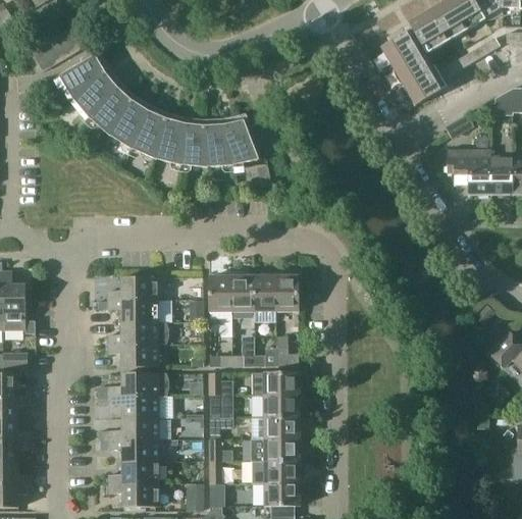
[(416,103),(441,89),(447,85),(442,78),(447,75),(441,67),(437,69),(427,52),(486,17),(484,15),(500,6),(519,6),(519,8),(521,8),(521,0),(441,0),(409,19),(410,21),(387,34),(390,39),(381,44),(416,103)]
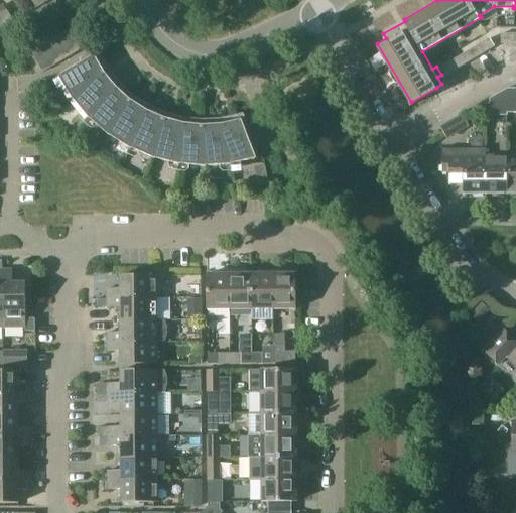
[(0,10),(0,12),(6,22),(13,18),(7,7),(0,10)]
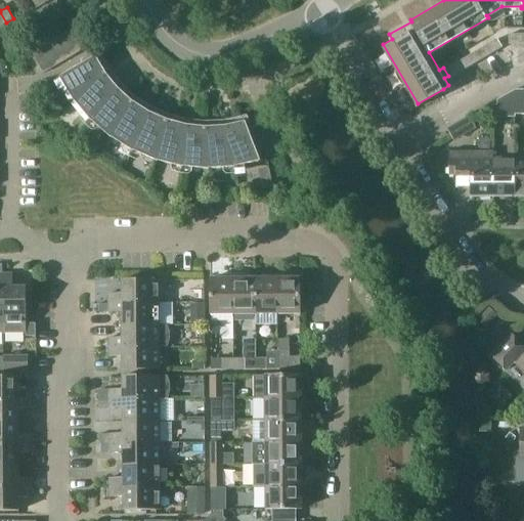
[(82,20),(77,25),(82,34),(88,31),(82,20)]
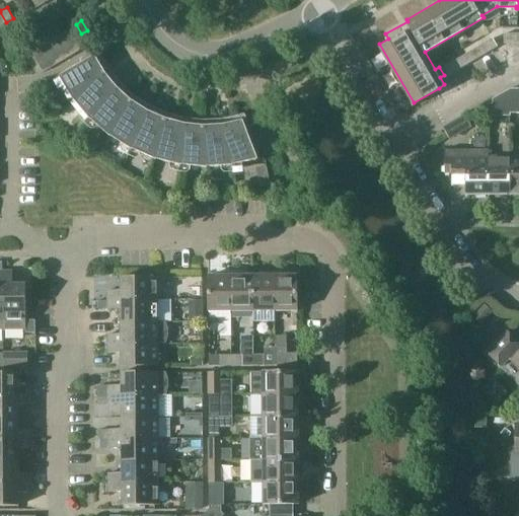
[(70,27),(76,37),(81,33),(76,24),(70,27)]
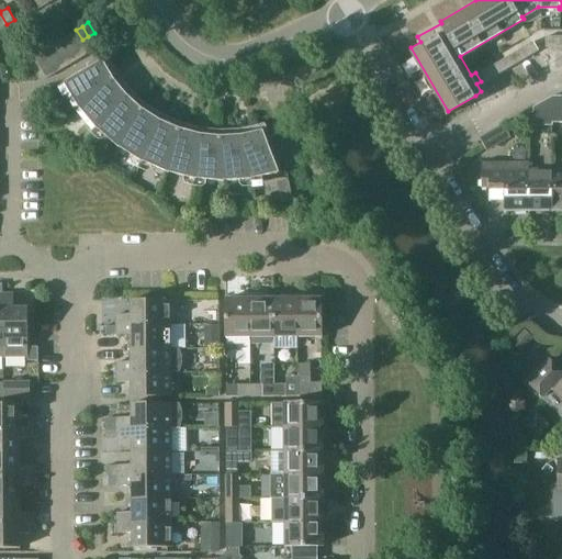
[(76,44),(82,40),(76,30),(70,33),(76,44)]
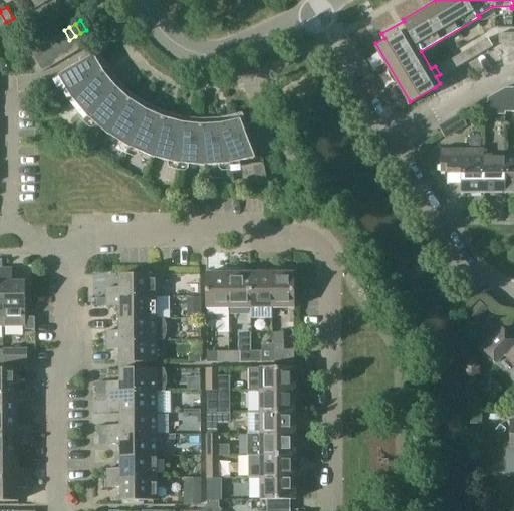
[(64,43),(69,40),(64,30),(58,33),(64,43)]
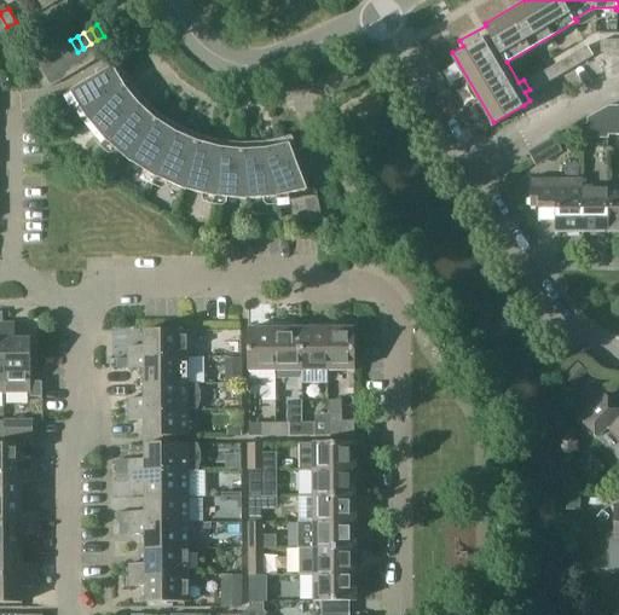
[(97,40),(104,52),(110,48),(104,36),(97,40)]
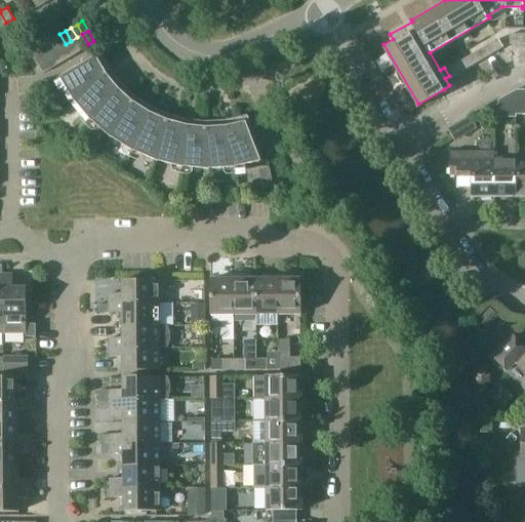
[(518,40),(518,31),(510,31),(510,40),(518,40)]
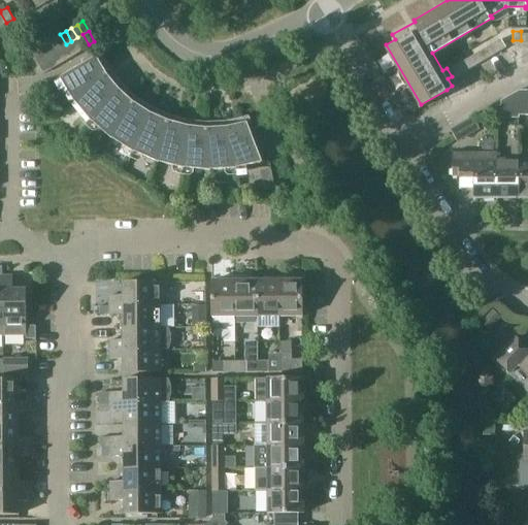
[(55,37),(60,47),(66,44),(60,34),(55,37)]
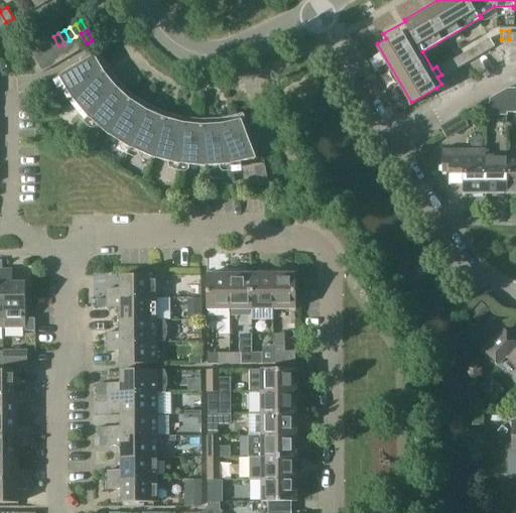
[(87,43),(81,33),(76,36),(81,46),(87,43)]
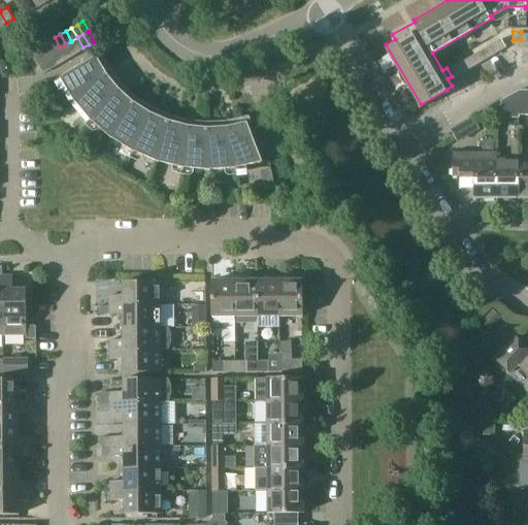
[(48,41),(55,51),(60,47),(55,37),(48,41)]
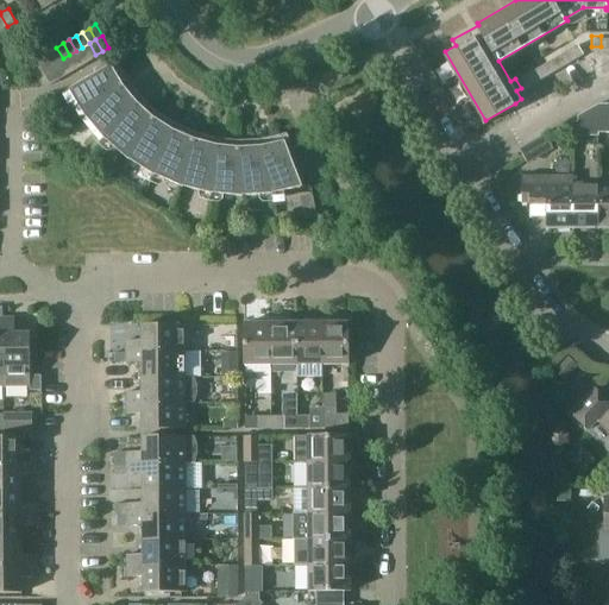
[(89,43),(82,48),(89,58),(95,55),(89,43)]
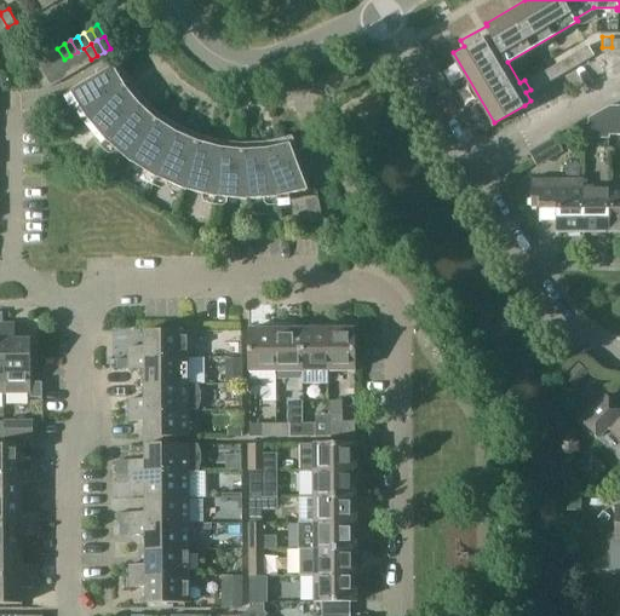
[(585,57),(593,52),(587,44),(579,49),(585,57)]
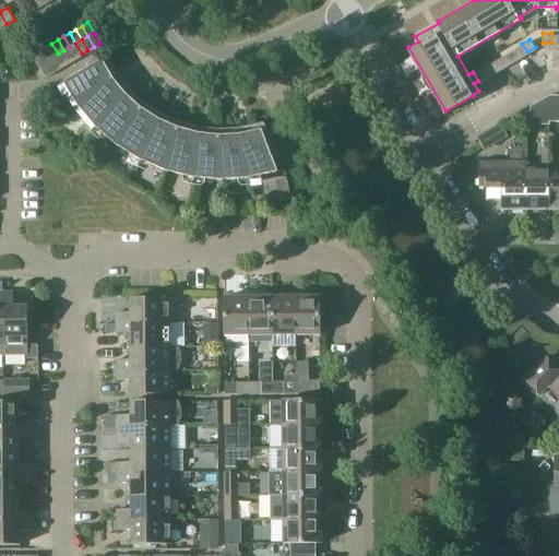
[(51,44),(46,47),(51,57),(58,54),(51,44)]
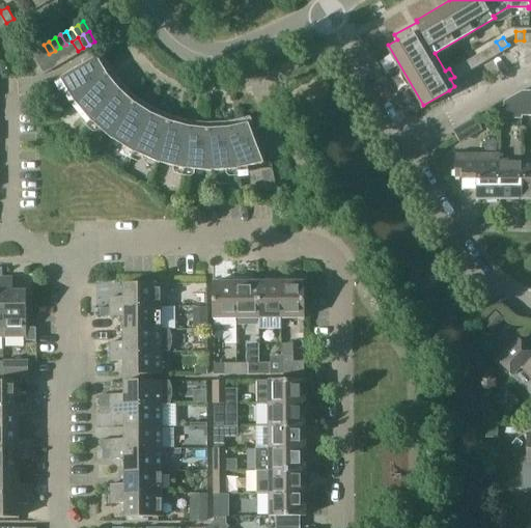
[(72,42),(66,45),(72,54),(78,51),(72,42)]
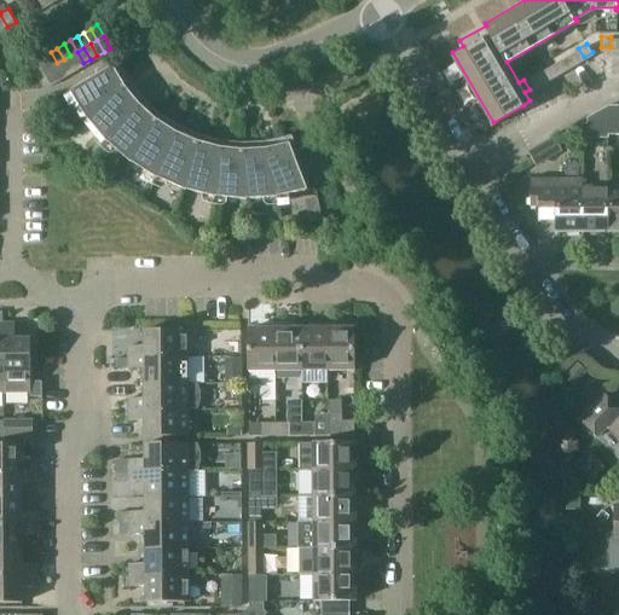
[(584,57),(578,48),(572,52),(577,62),(584,57)]
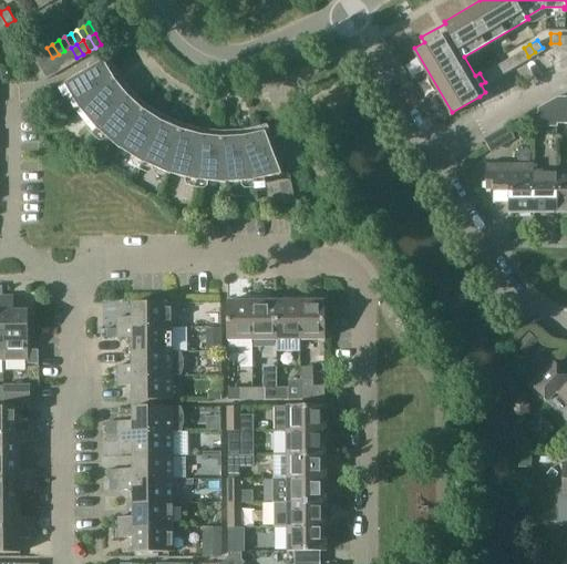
[(40,51),(47,62),(52,58),(47,48),(40,51)]
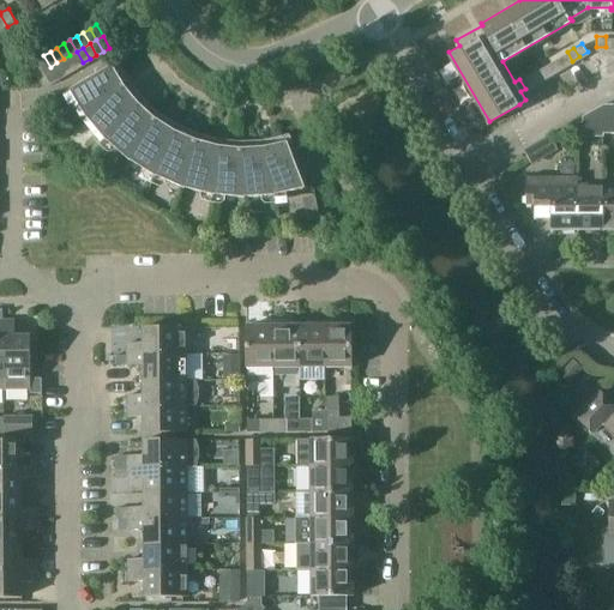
[(70,55),(77,67),(83,62),(77,52),(70,55)]
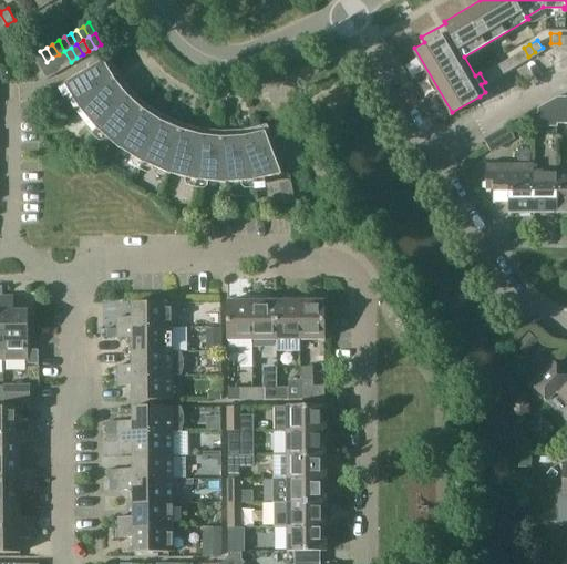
[(528,57),(524,48),(519,50),(524,59),(528,57)]
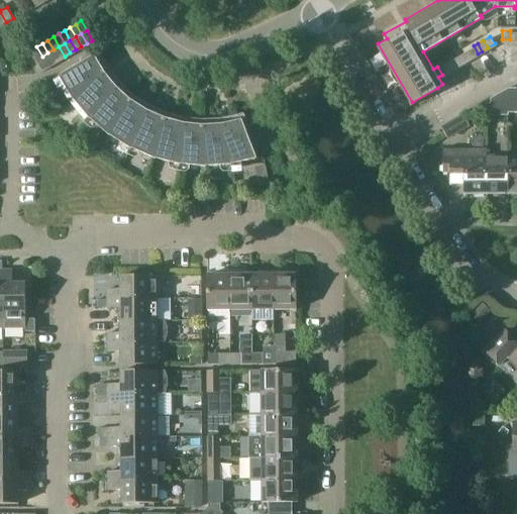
[(473,57),(478,54),(474,45),(469,48),(473,57)]
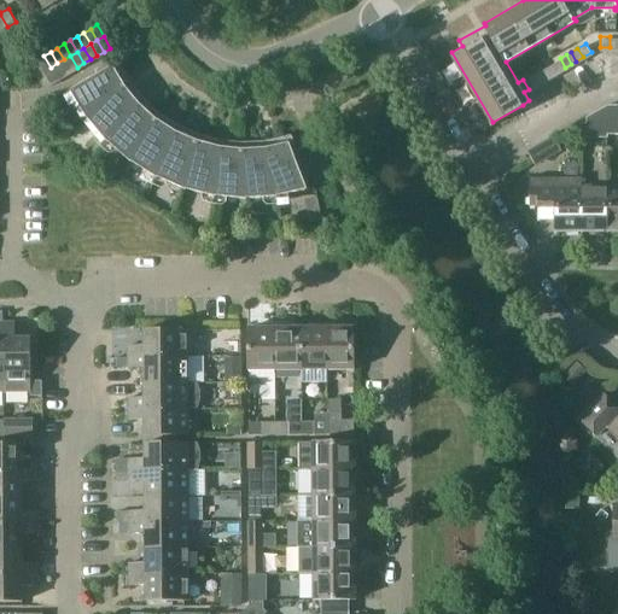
[(38,59),(44,71),(51,68),(44,56),(38,59)]
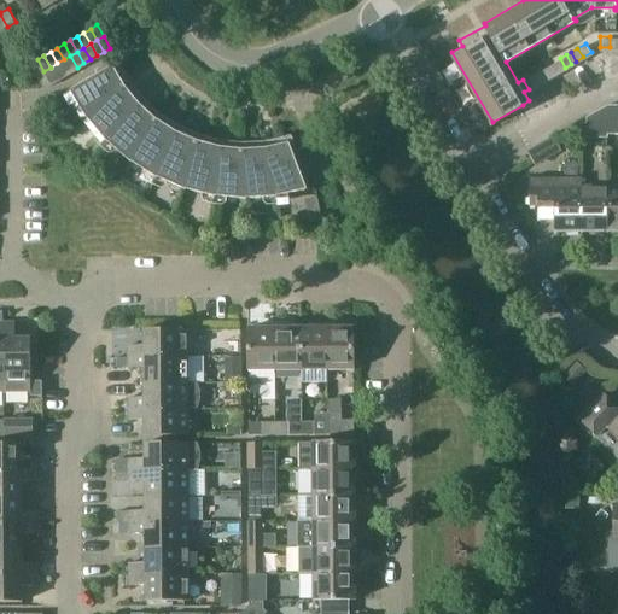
[(64,59),(70,71),(77,68),(70,56),(64,59)]
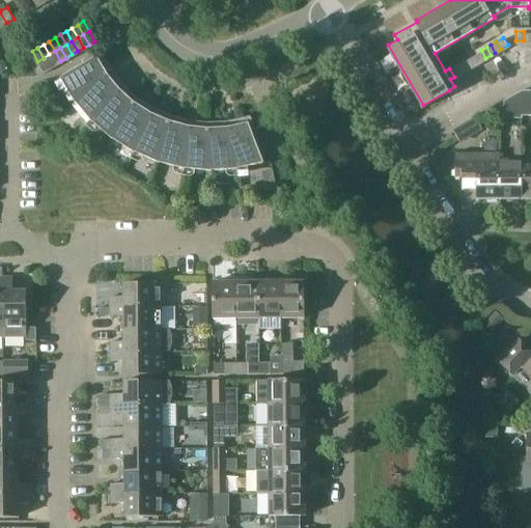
[(103,65),(96,54),(93,50),(90,52),(92,57),(60,75),(74,99),(92,119),(112,137),(135,150),(160,161),(185,167),(212,169),(238,168),(263,161),(248,121),(244,122),(239,123),(230,124),(225,126),(217,127),(212,127),(201,126),(197,126),(188,123),(179,121),(170,119),(162,116),(154,112),(149,110),(145,108),(137,102),(130,96),(127,94),(123,91),(118,86),(113,80),(103,65)]
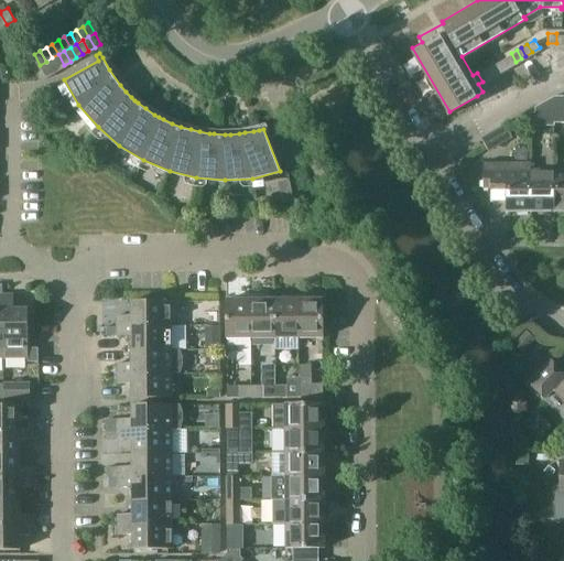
[(516,62),(511,53),(505,56),(509,65),(516,62)]
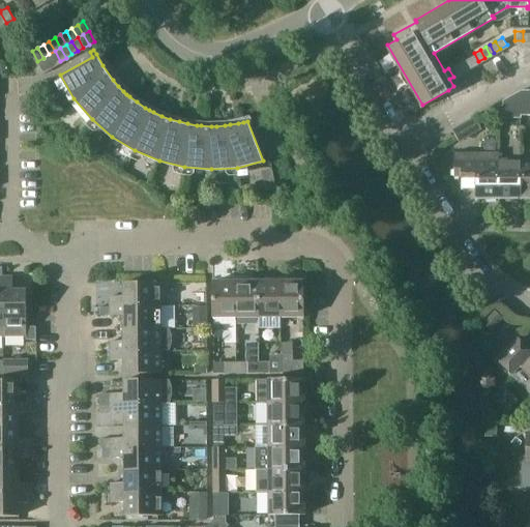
[(49,54),(55,64),(60,61),(55,51),(49,54)]
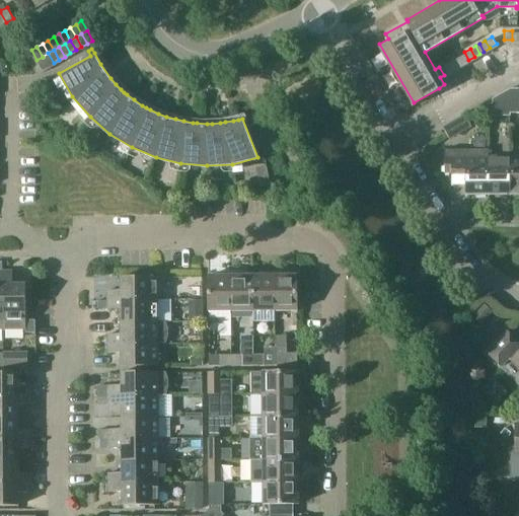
[(460,55),(464,63),(468,60),(464,52),(460,55)]
